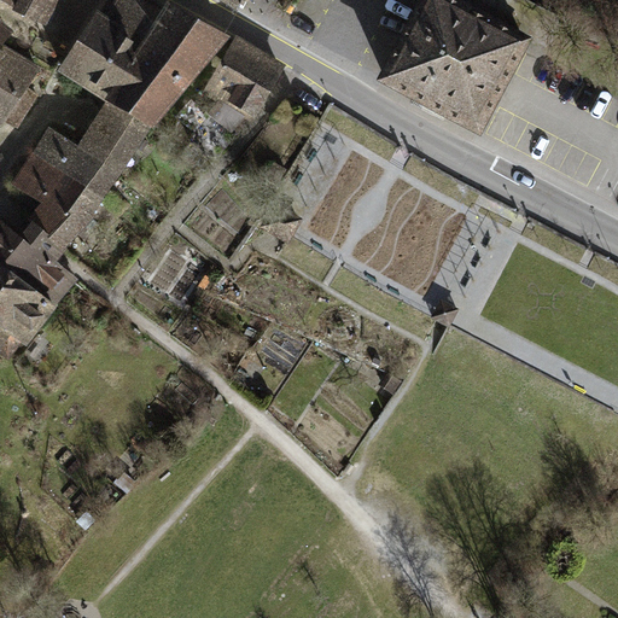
[(13,6),(24,13),(31,0),(7,0),(15,4),(13,6)]
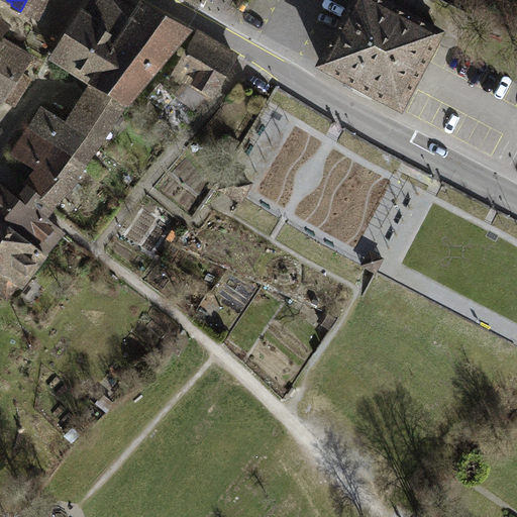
[(38,21),(49,0),(26,0),(20,11),(38,21)]
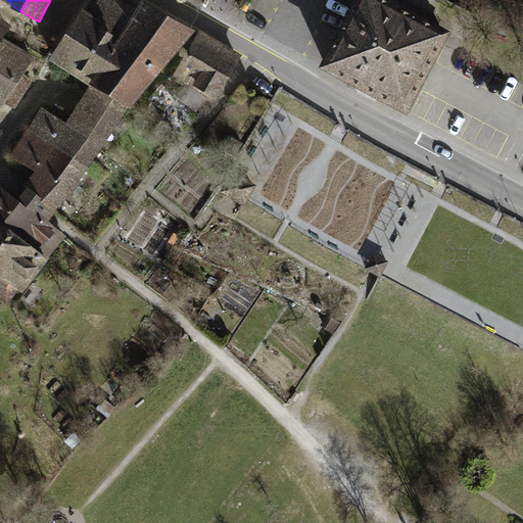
[(97,0),(93,8),(90,12),(122,32),(138,4),(131,0),(97,0)]
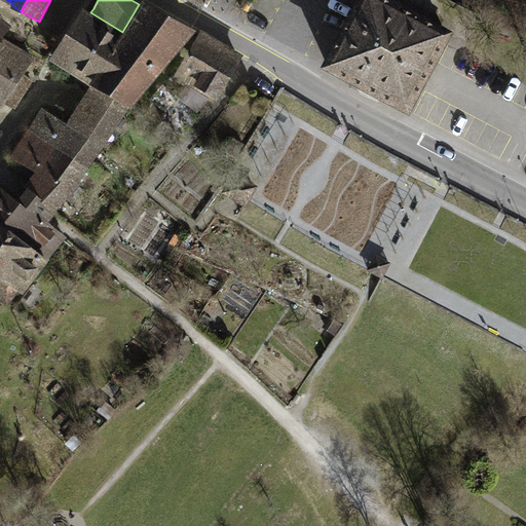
[(122,32),(91,84),(130,108),(196,30),(144,0),(141,0),(139,4),(122,32)]
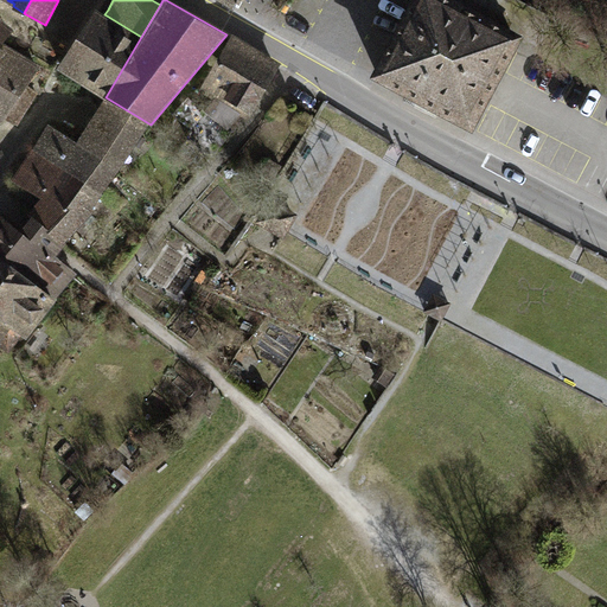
[(524,36),(457,0),(413,0),(372,77),(423,104),(473,131),(524,36)]
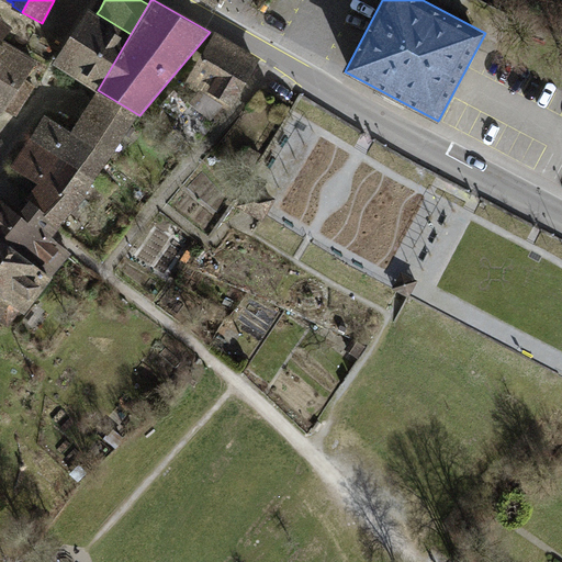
[(131,34),(97,13),(88,7),(60,52),(53,64),(98,90),(131,34)]
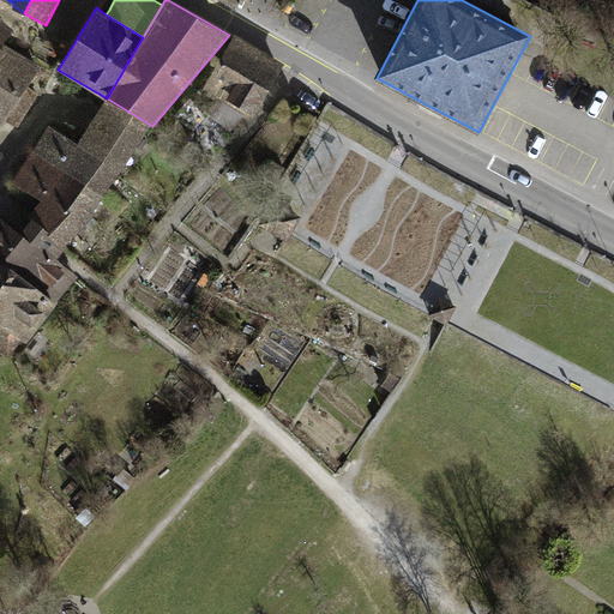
[(0,13),(0,43),(1,43),(16,29),(1,18),(2,16),(0,13)]
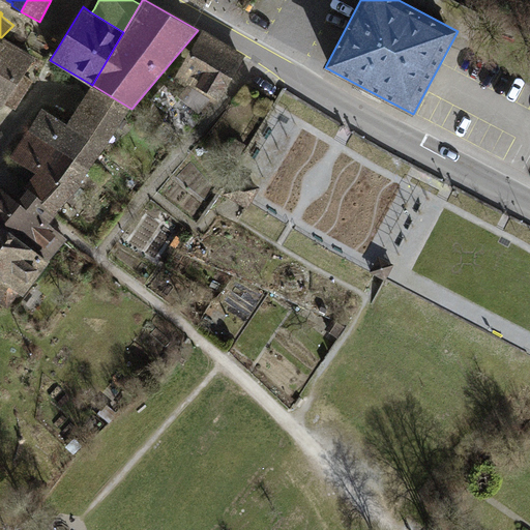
[(204,29),(175,79),(217,104),(246,55),(204,29)]
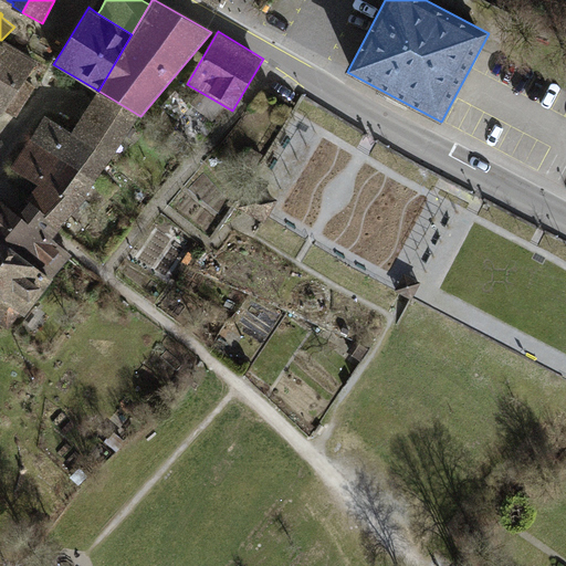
[(25,81),(39,61),(1,40),(0,40),(0,114),(0,115),(25,81)]
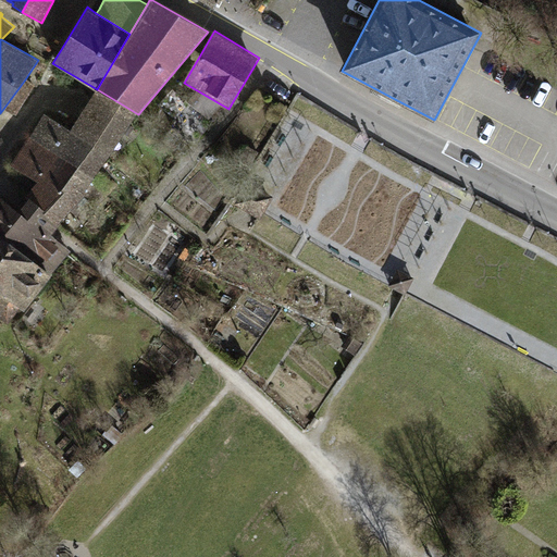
[(37,87),(25,79),(0,113),(13,120),(37,87)]
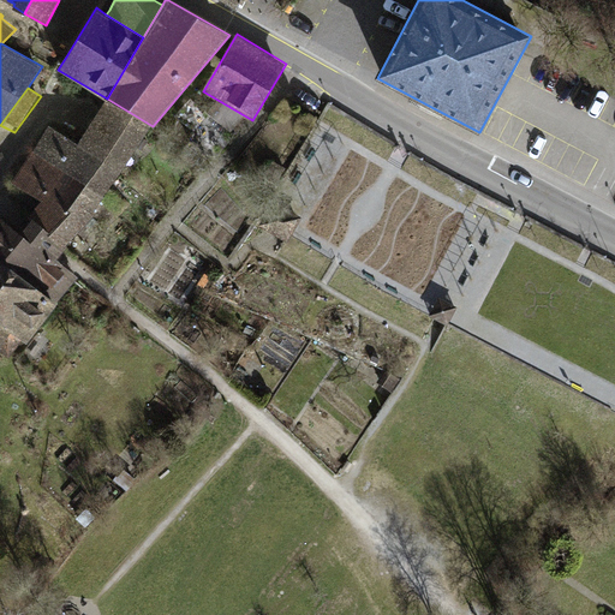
[(97,114),(77,143),(121,171),(153,126),(107,99),(97,114)]
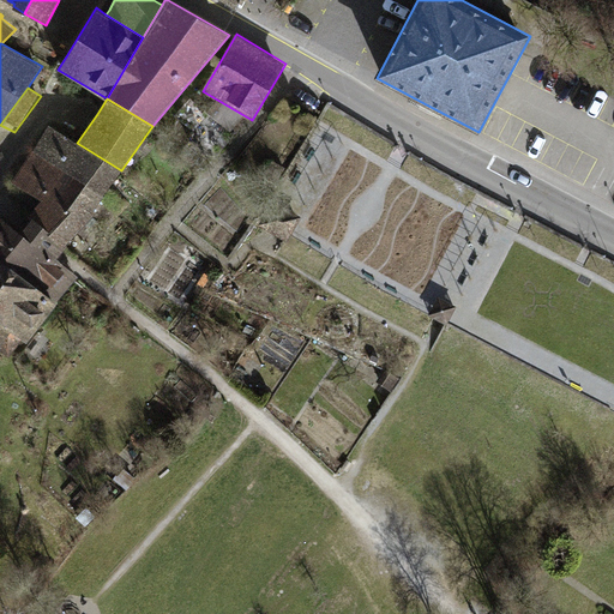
[(121,170),(77,143),(49,126),(34,150),(104,196),(121,170)]
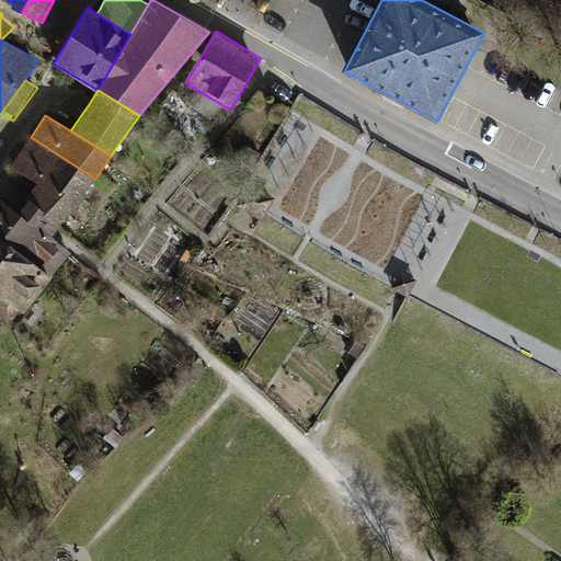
[(95,179),(31,137),(11,167),(37,183),(75,207),(84,194),(95,179)]
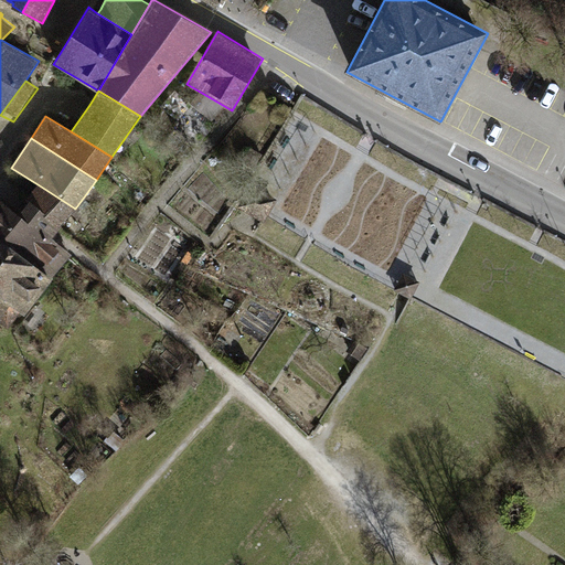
[(21,206),(17,211),(53,238),(56,234),(75,209),(38,184),(21,206)]
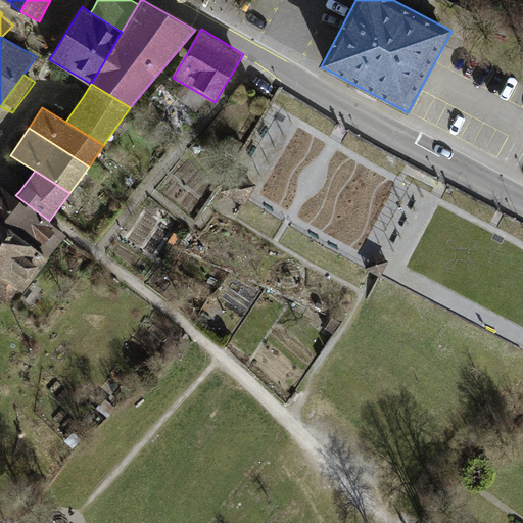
[(256,186),(233,172),(221,191),(244,206),(256,186)]
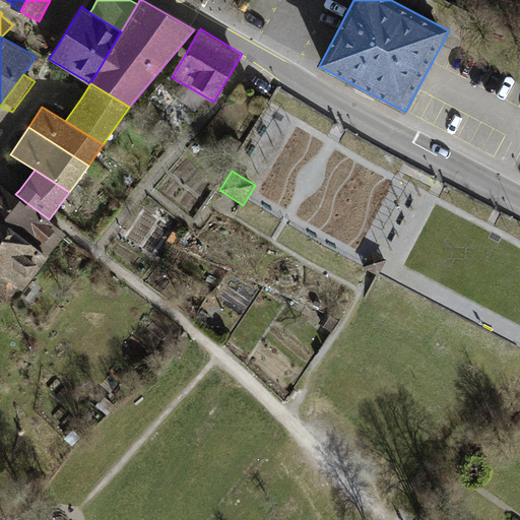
[(67,235),(49,219),(15,194),(0,182),(0,218),(49,257),(67,235)]
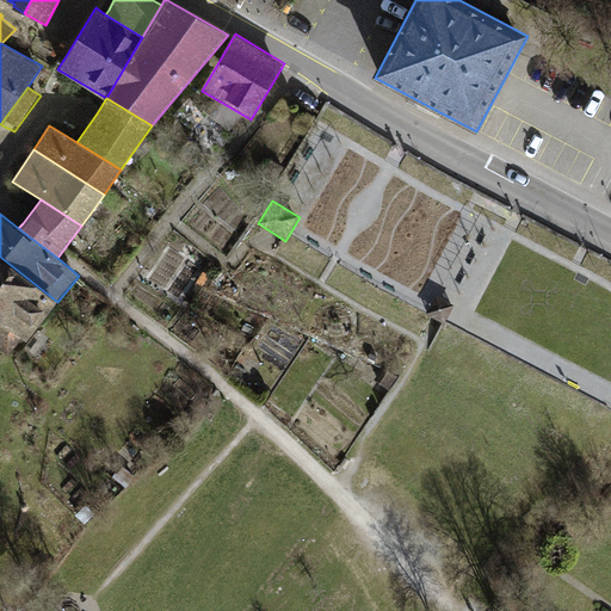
[(26,340),(57,302),(0,257),(0,319),(12,328),(26,340)]
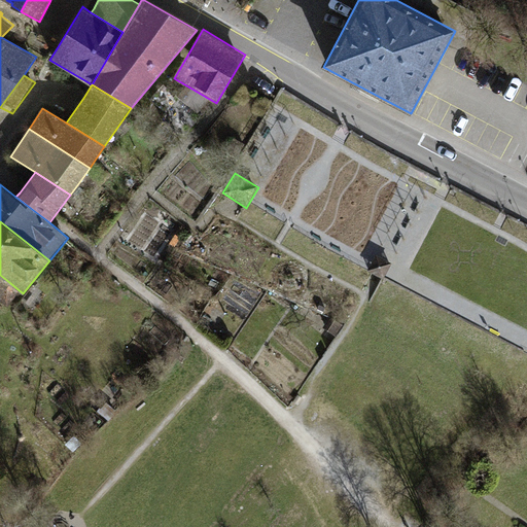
[(0,296),(10,283),(0,275),(0,296)]
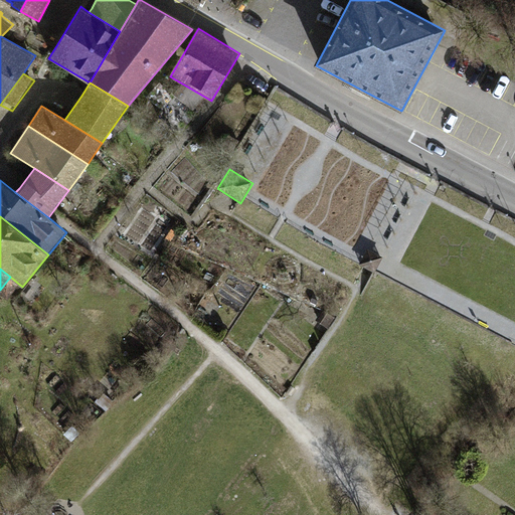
[(323,310),(316,320),(328,329),(335,319),(323,310)]
